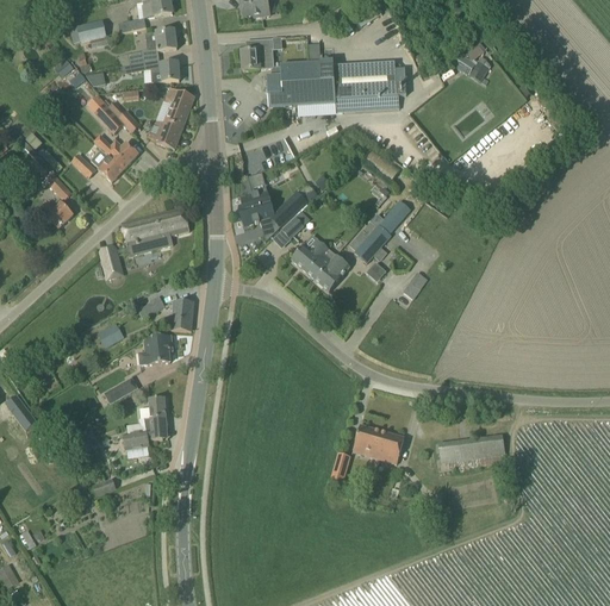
[(143,18),(160,14),(172,13),(169,0),(142,0),(143,12),(142,12),(143,18)]
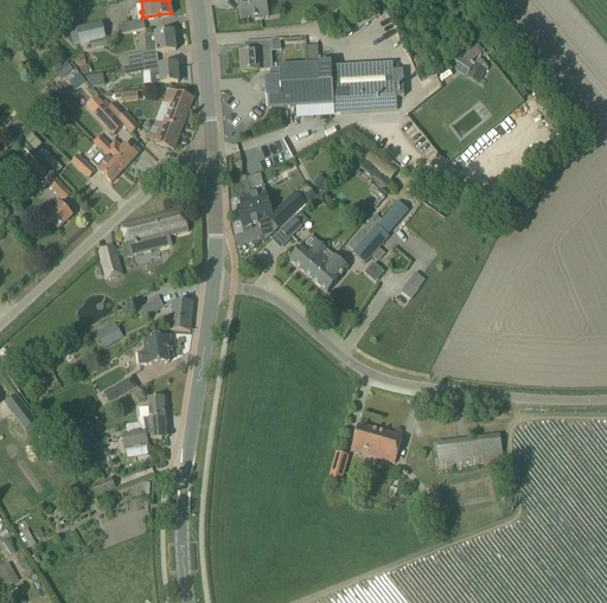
[(238,0),(241,17),(250,15),(250,17),(268,14),(266,0),(238,0)]
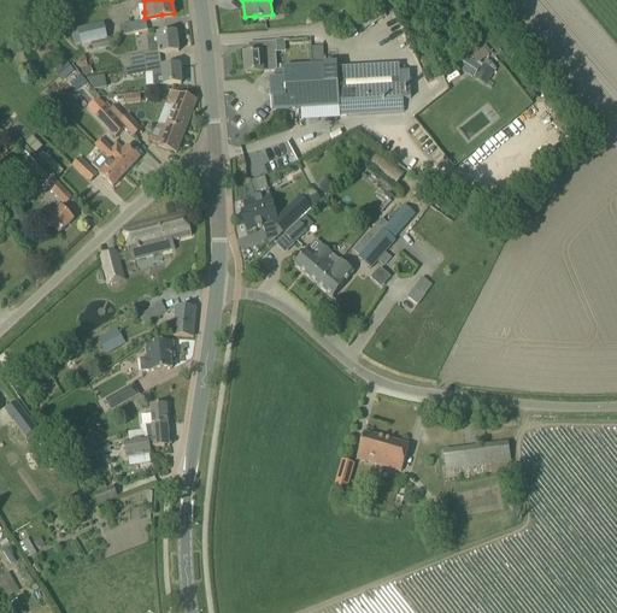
[(122,34),(147,28),(146,18),(119,23),(122,34)]
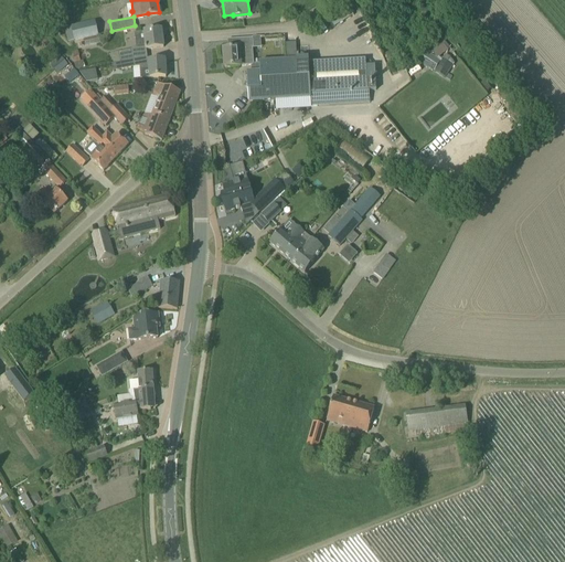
[(74,39),(84,38),(98,34),(95,19),(71,24),(72,25),(65,27),(68,40),(75,39),(74,39)]
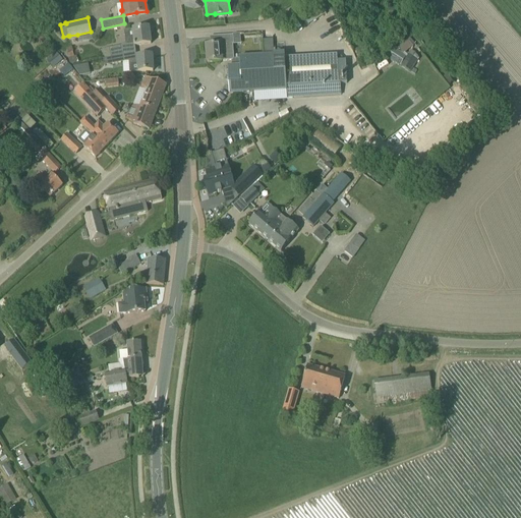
[(132,27),(124,29),(124,36),(125,43),(133,43),(133,44),(151,42),(149,25),(132,27)]
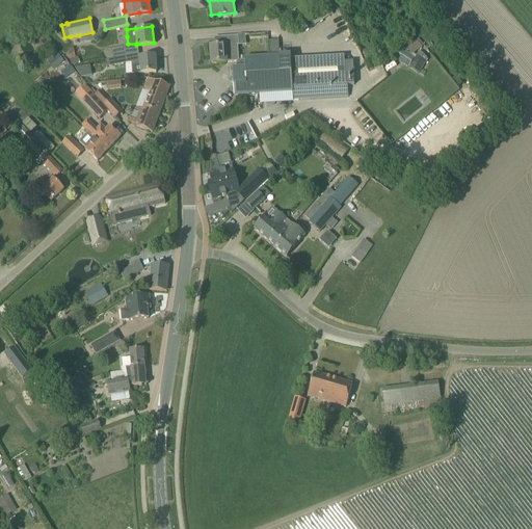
[(95,31),(92,32),(79,35),(80,42),(96,38),(95,31)]
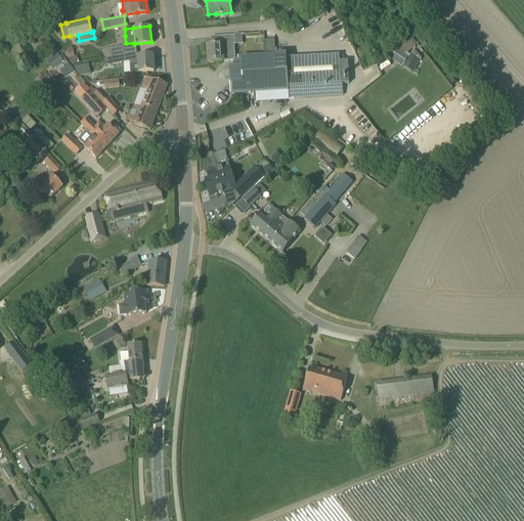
[(208,59),(218,59),(234,58),(235,57),(234,43),(234,34),(221,34),(222,43),(217,43),(207,44),(208,44),(208,59)]
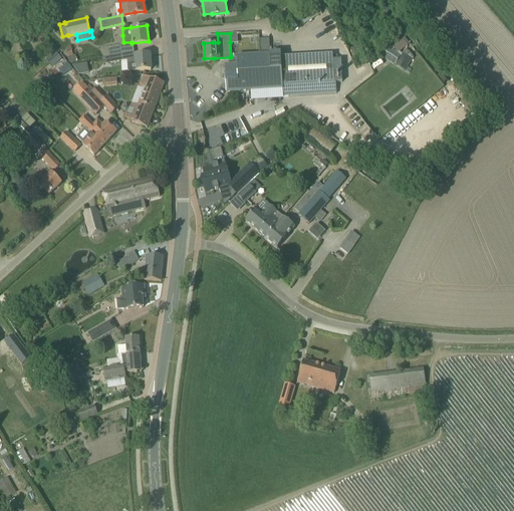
[(332,58),(332,52),(281,55),(280,51),(270,51),(269,37),(259,37),(260,52),(246,53),(236,53),(236,59),(237,63),(231,63),(225,63),(225,76),(226,90),(238,89),(262,88),(282,87),(282,83),(333,80),(342,79),(341,57),(332,58)]
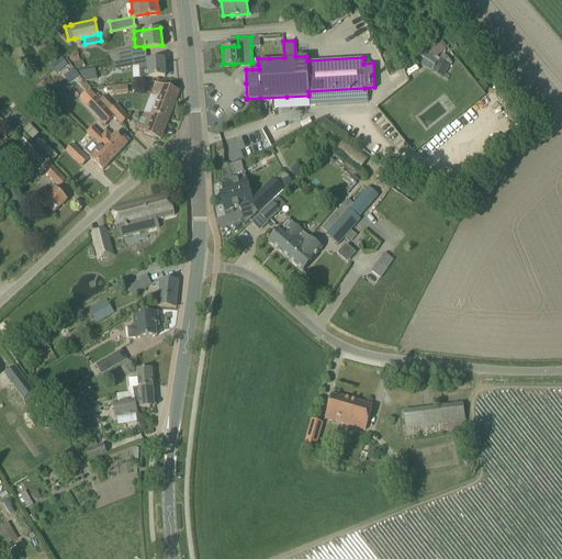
[(132,55),(131,47),(109,52),(111,62),(111,60),(132,55)]
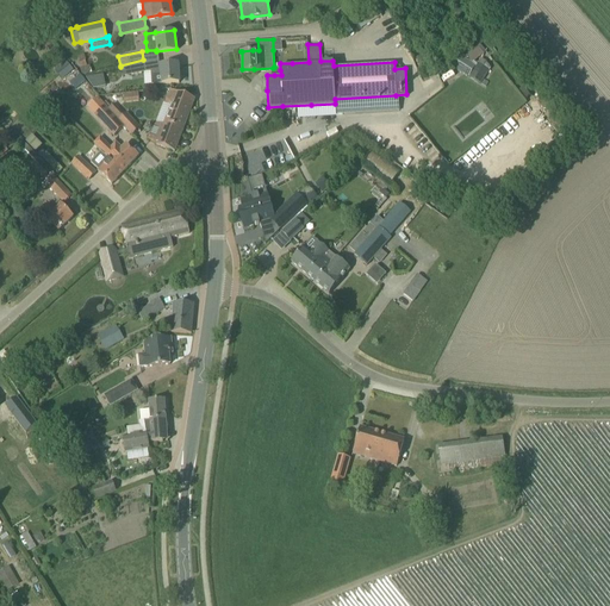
[(480,81),(491,64),(480,57),(468,74),(480,81)]
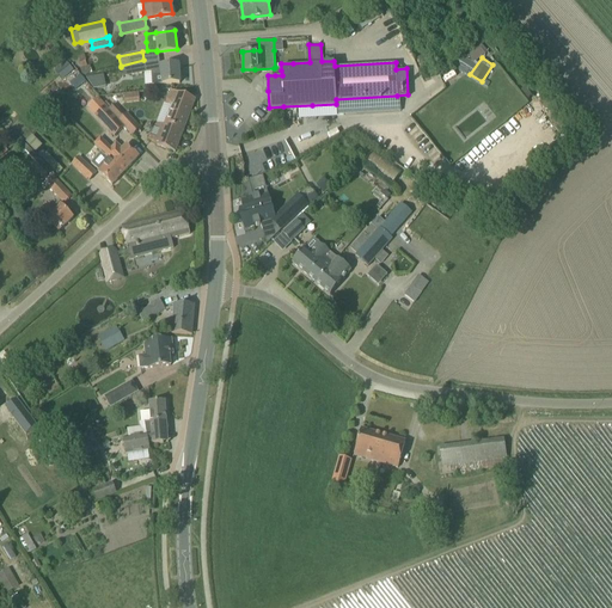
[(62,77),(74,68),(66,59),(55,68),(62,77)]
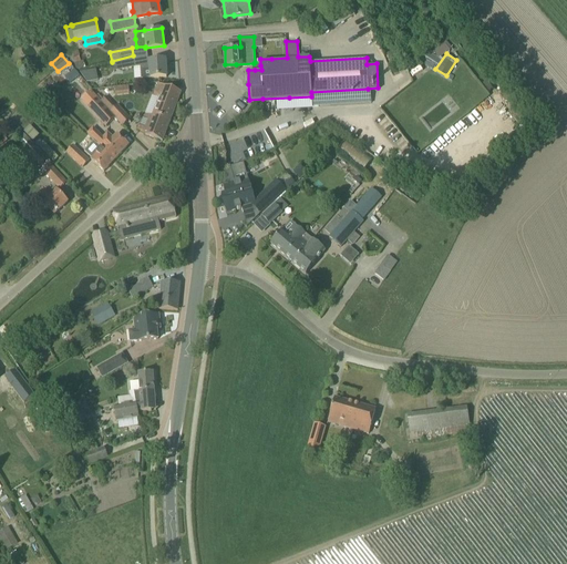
[(112,61),(112,62),(114,70),(122,69),(122,68),(135,64),(133,55),(112,61)]
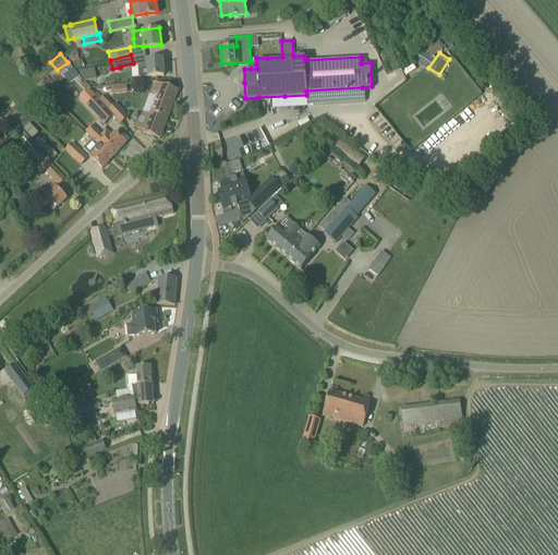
[(138,75),(148,74),(164,73),(162,57),(147,58),(147,59),(137,60),(137,67),(138,75)]
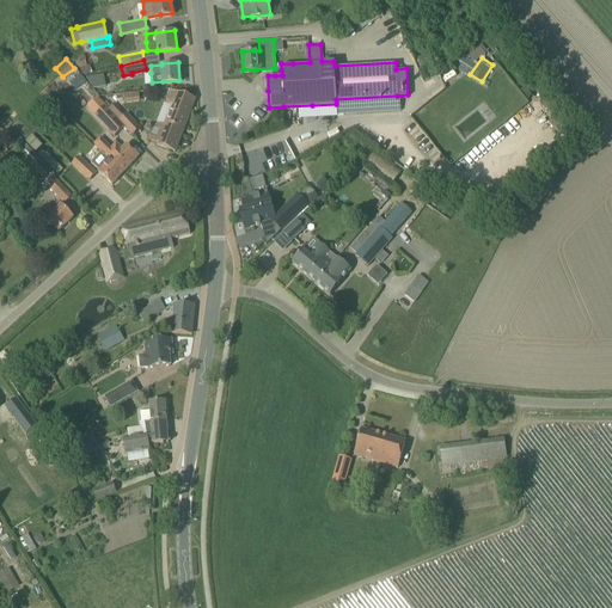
[(102,73),(86,75),(87,86),(103,84),(102,73)]
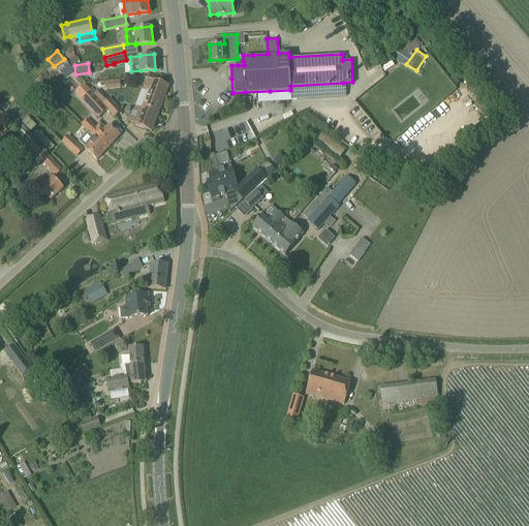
[(151,129),(168,84),(148,75),(143,88),(148,90),(142,105),(133,103),(128,118),(135,121),(135,123),(151,129)]
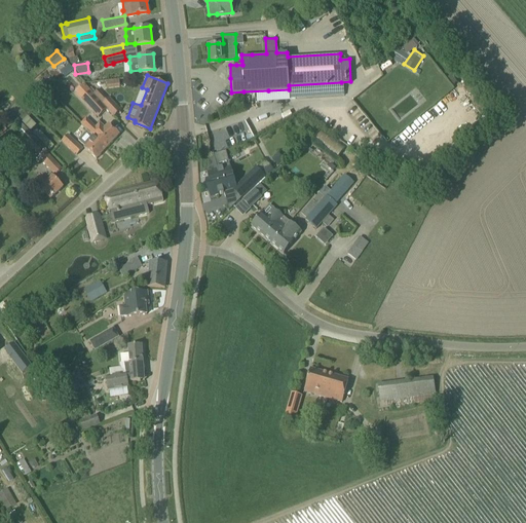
[(107,107),(98,98),(90,88),(82,97),(99,115),(107,107)]
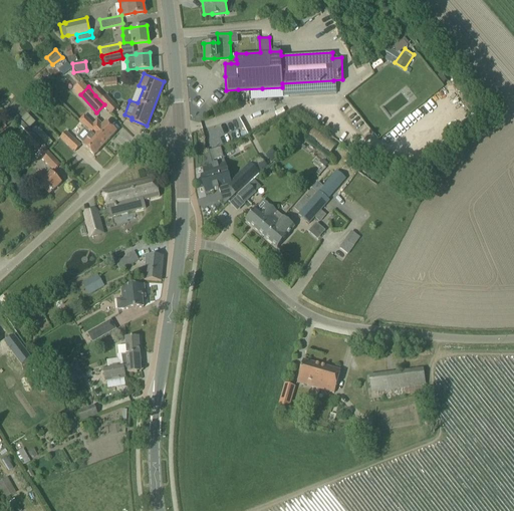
[(104,94),(99,98),(104,104),(105,104),(111,111),(117,105),(106,92),(104,94)]
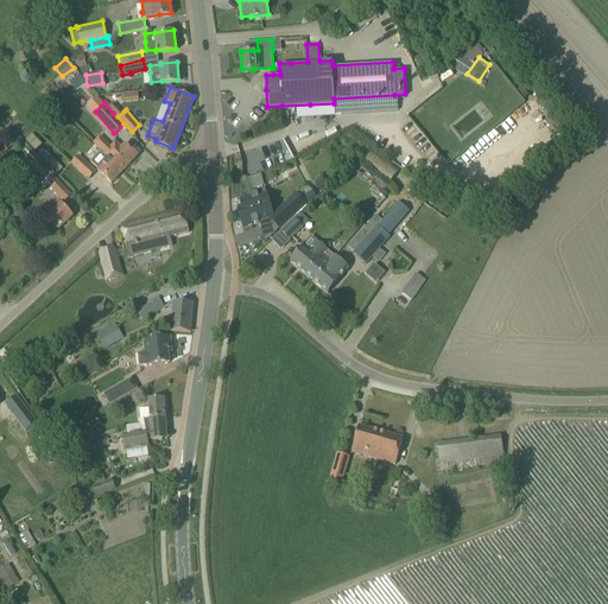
[(25,139),(36,148),(42,142),(32,132),(25,139)]
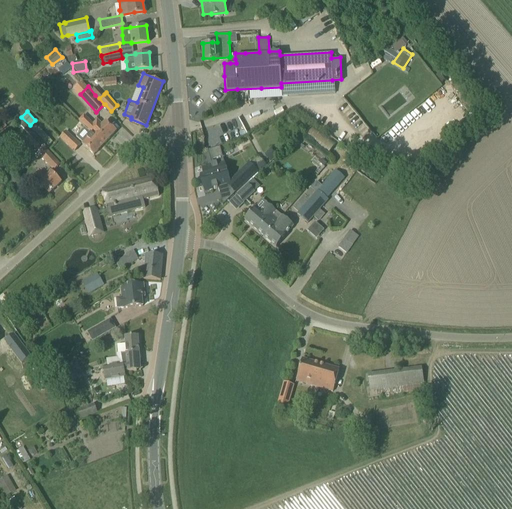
[(97,118),(93,122),(84,113),(78,119),(88,128),(103,143),(116,129),(109,122),(105,118),(102,122),(97,118)]
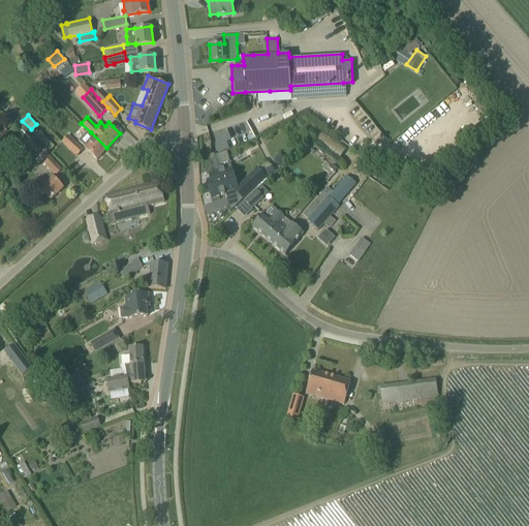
[(339,157),(347,146),(322,127),(314,138),(339,157)]
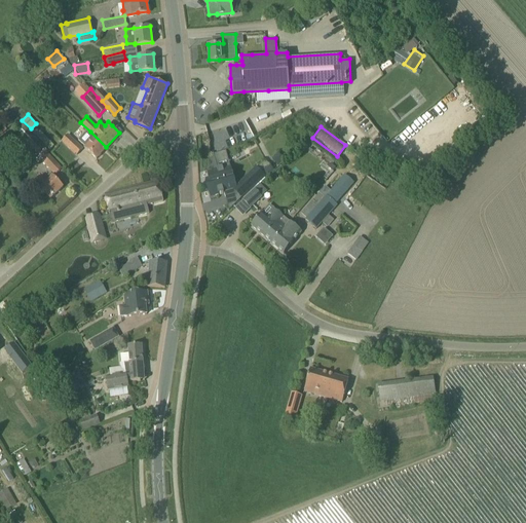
[(35,134),(49,148),(54,144),(40,129),(35,134)]
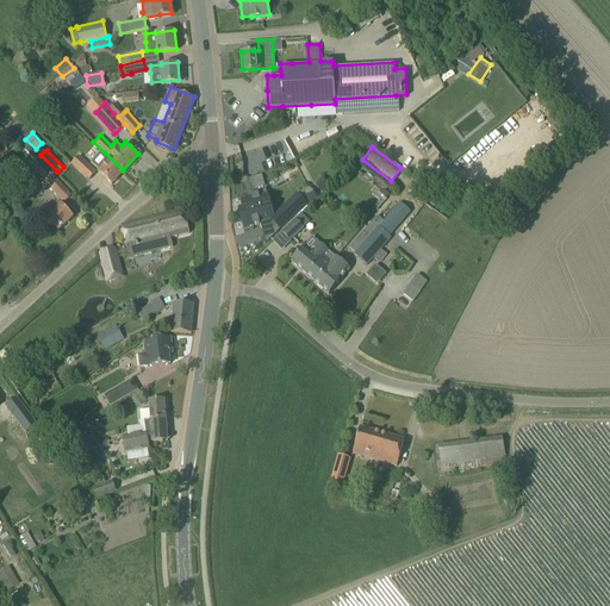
[(123,170),(105,152),(103,151),(93,162),(98,167),(97,168),(112,182),(123,170)]
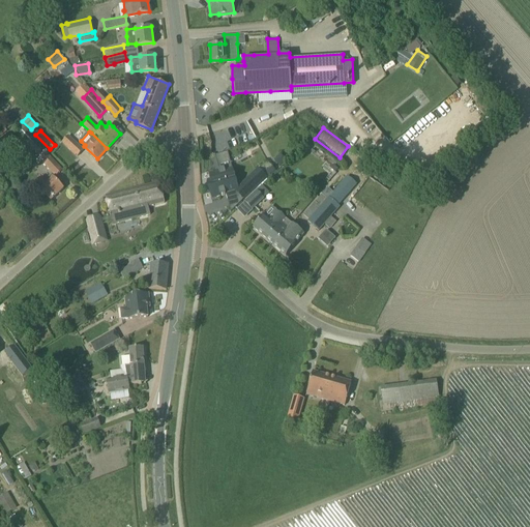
[(68,135),(62,140),(77,154),(83,148),(68,135)]
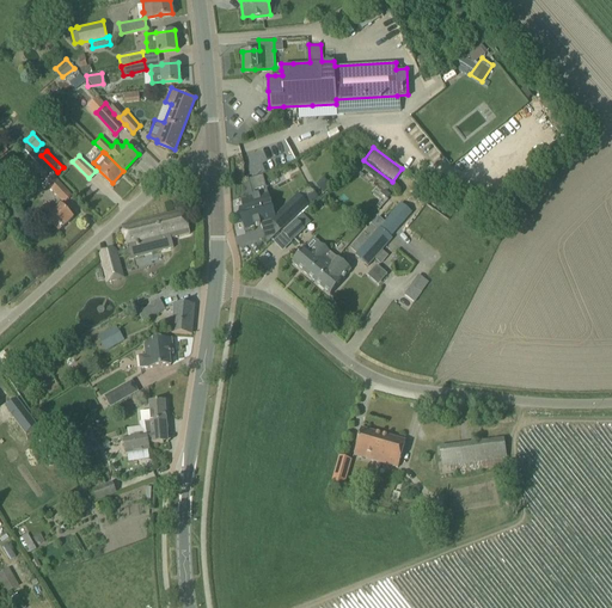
[(34,158),(30,163),(47,179),(51,176),(42,166),(34,158)]
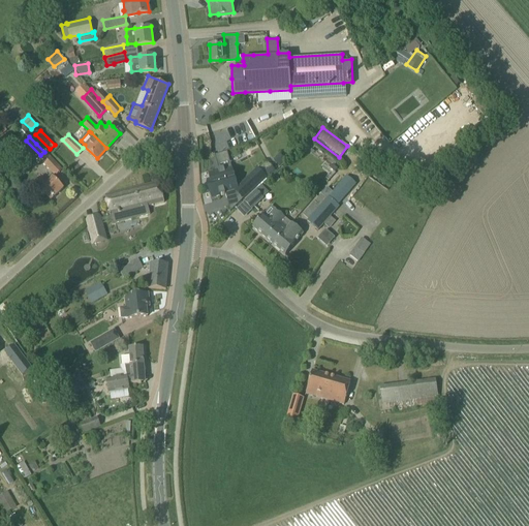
[(40,155),(39,156),(56,174),(62,167),(45,150),(44,152),(40,155)]
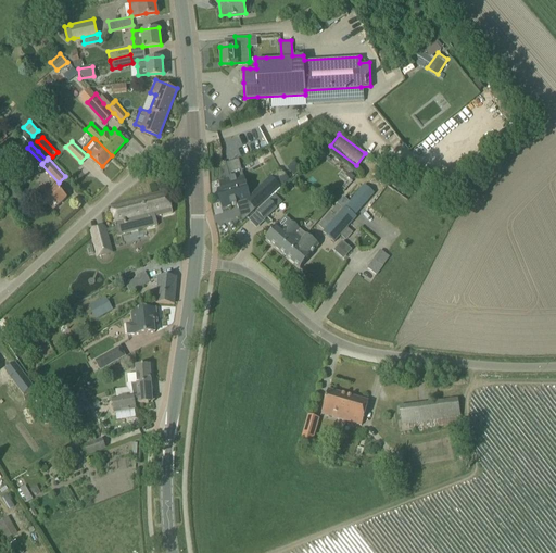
[(222,186),(217,187),(223,205),(229,203),(230,203),(230,204),(237,202),(238,205),(242,221),(255,206),(251,202),(252,202),(255,199),(254,192),(253,191),(252,192),(249,193),(239,158),(225,161),(229,176),(228,176),(229,177),(220,180),(222,186)]
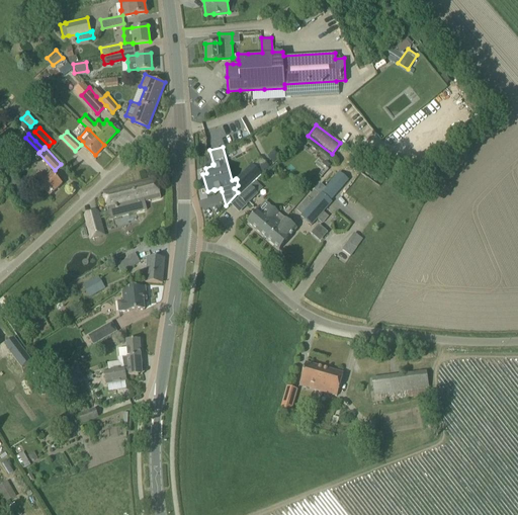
[(348,176),(355,168),(346,160),(339,168),(348,176)]
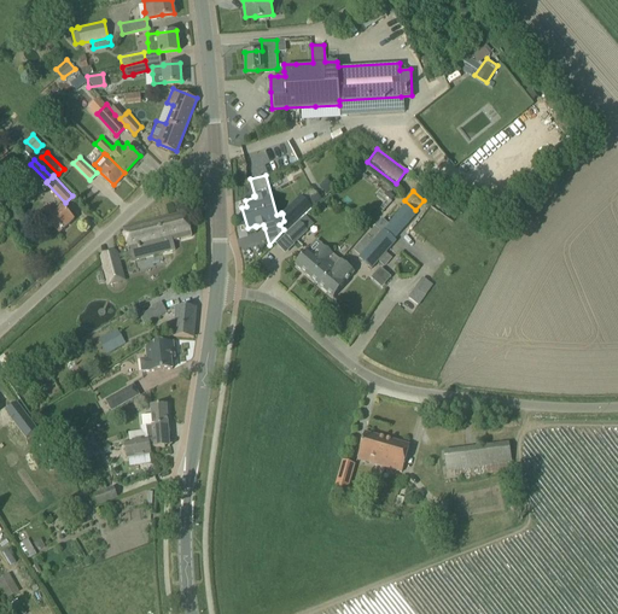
[(279,224),(284,229),(310,205),(301,194),(281,212),(283,214),(284,221),(280,224),(279,224)]
